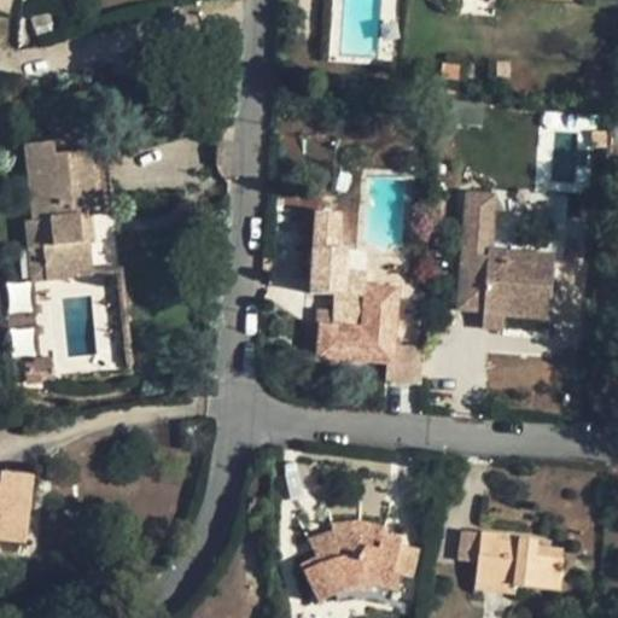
[(88,216),(103,215),(95,150),(54,155),(53,141),(24,145),(33,220),(25,220),(29,249),(42,248),(46,280),(92,275),(88,240),(81,242),(79,217),(88,216)]
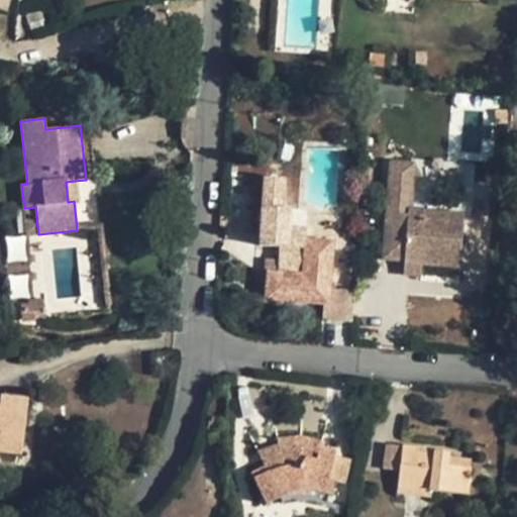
[(391,163),(383,259),(403,260),(402,275),(420,276),(421,264),(459,267),(463,215),(409,211),(413,165),(391,163)]
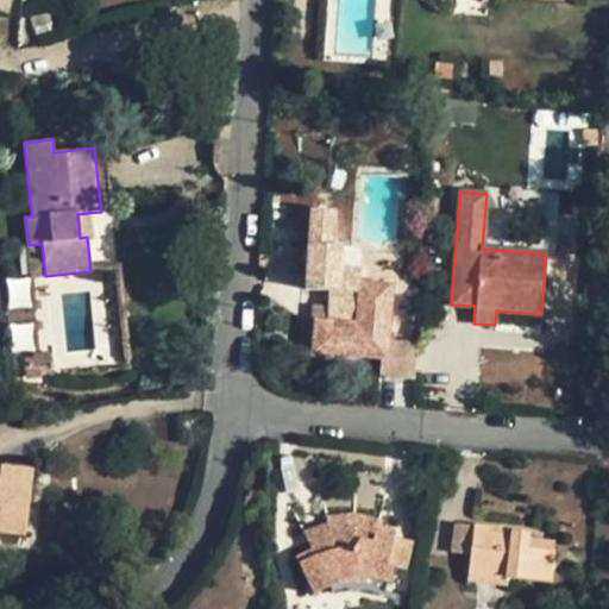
[(321,269),(340,271),(341,246),(321,245),(325,211),(309,209),(306,289),(319,290),(321,269)]
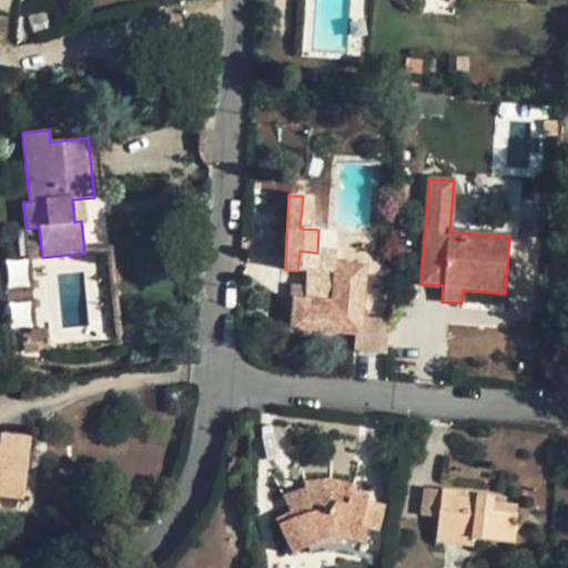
[(72,200),(74,222),(81,221),(83,221),(81,199),(72,200)]
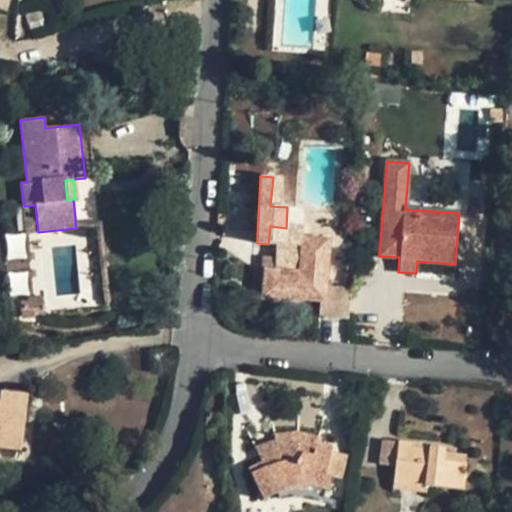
[(38,232),(35,205),(24,206),(26,233),(38,232)]
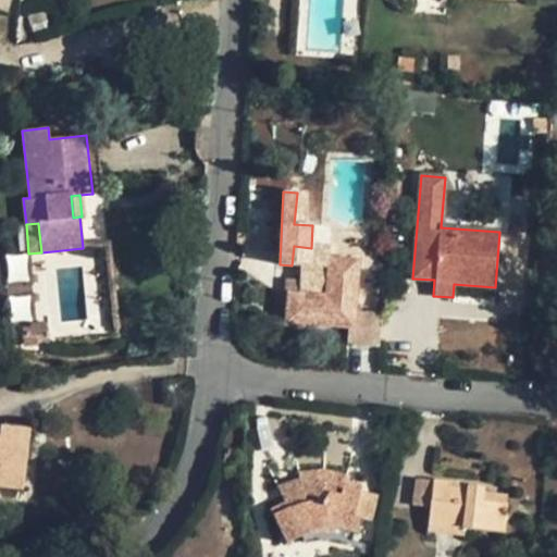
[(311,248),(294,246),(292,265),(300,267),(301,264),(327,267),(329,258),(329,249),(311,248)]
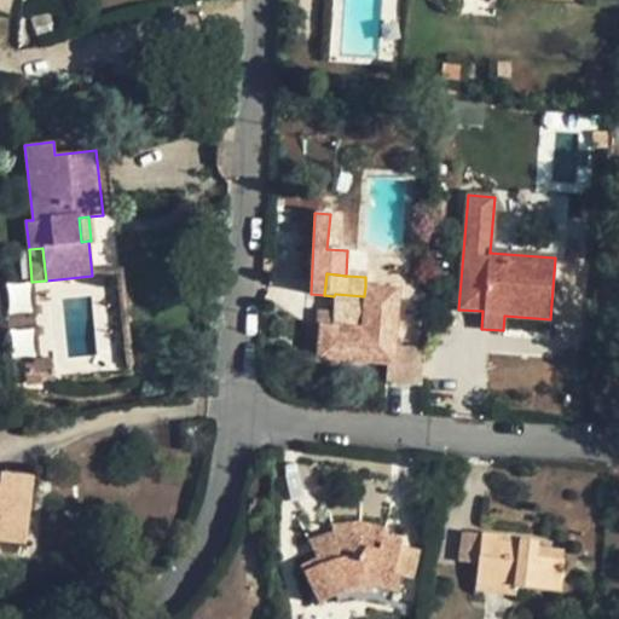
[(9,312),(32,310),(29,282),(7,283),(9,312)]
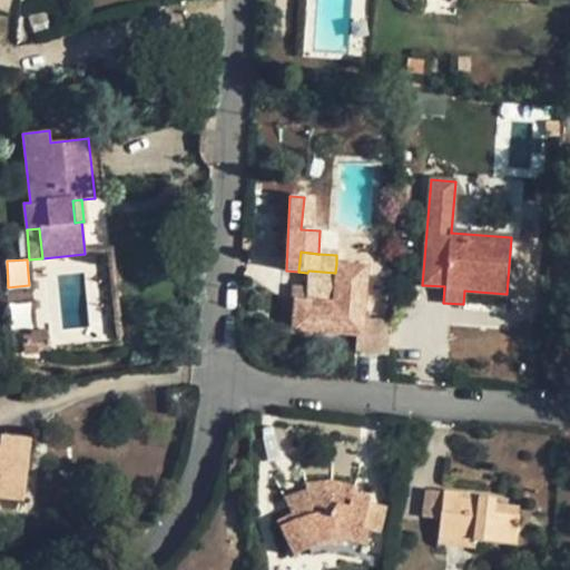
[(356,335),(362,335),(362,352),(361,353),(389,354),(391,321),(364,320),(367,266),(336,264),(335,273),(308,271),(307,273),(306,301),(294,300),(292,331),(356,335)]
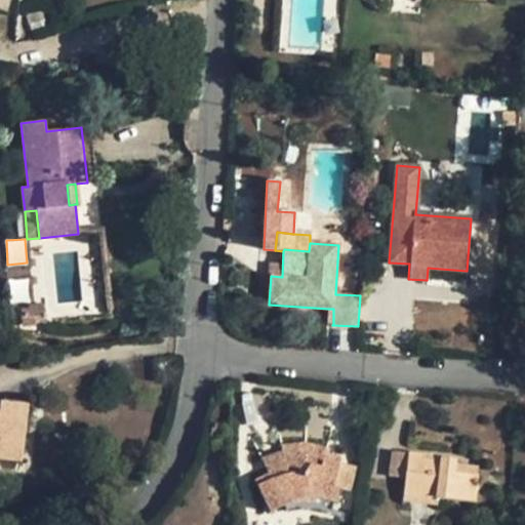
[(7,267),(11,301),(29,300),(26,265),(7,267)]
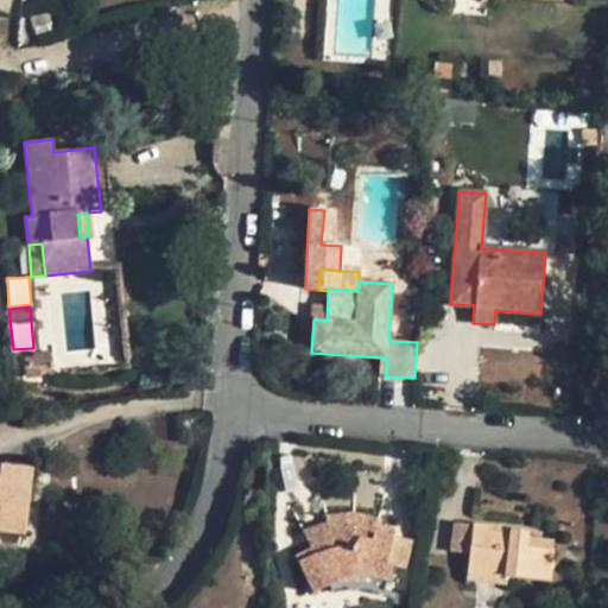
[(55,375),(51,361),(50,352),(35,354),(36,356),(39,378),(55,375)]
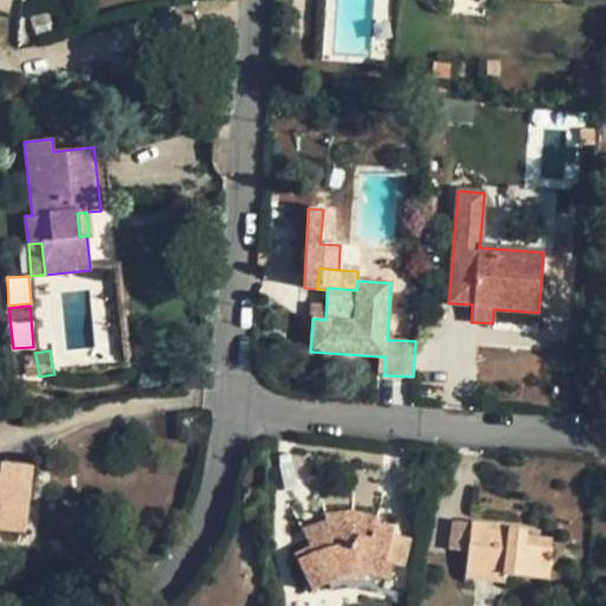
[(36,355),(24,358),(27,378),(39,376),(36,355)]
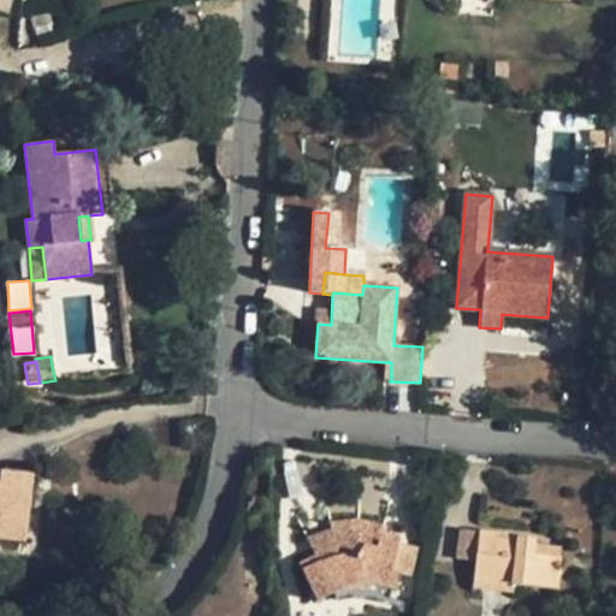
[(0,538),(24,542),(31,477),(0,473),(0,538)]
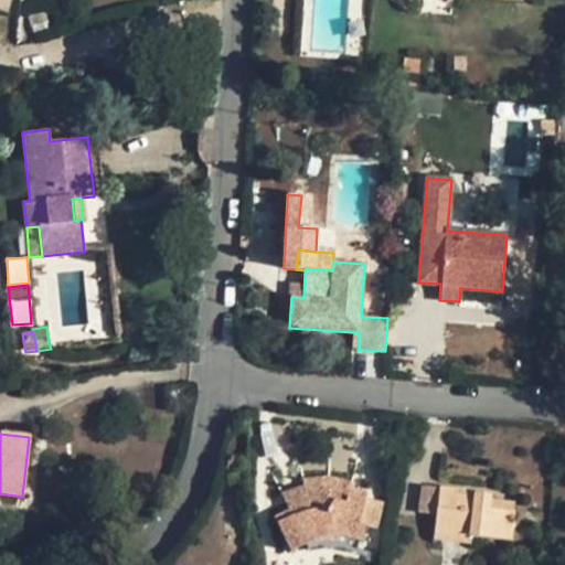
[(337,550),(359,555),(365,525),(360,524),(365,499),(350,496),(352,486),(329,480),(304,482),(304,486),(307,494),(286,501),(289,509),(275,516),(291,552),(307,544),(316,541),(318,540),(327,540),(329,540),(338,541),(337,550)]
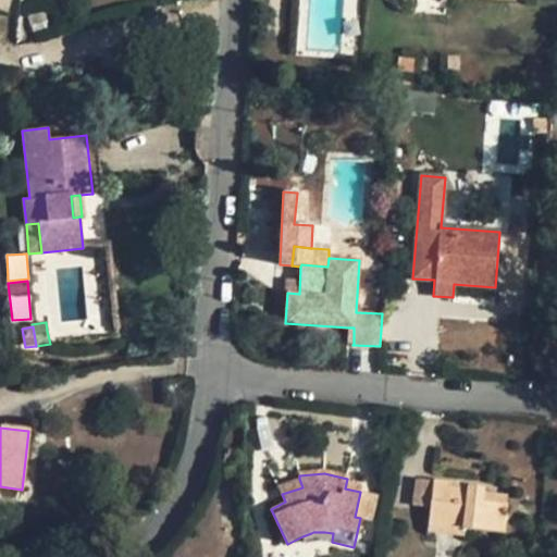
[(299,479),(277,486),(282,494),(302,487),(299,479)]
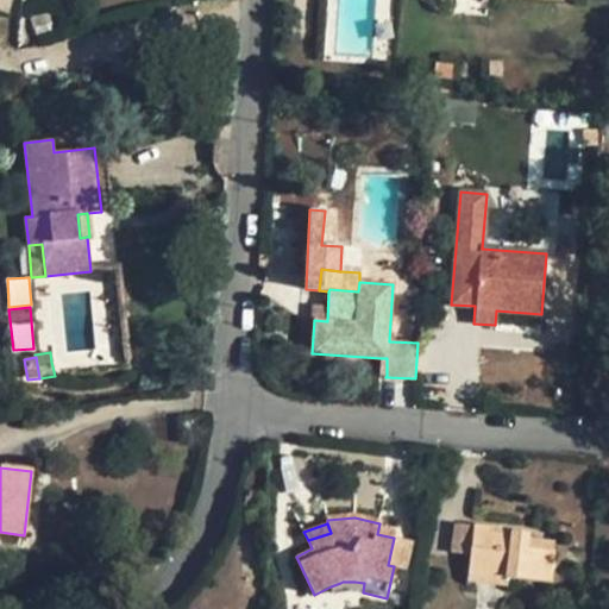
[(473,526),(454,523),(451,553),(470,556),(473,526)]
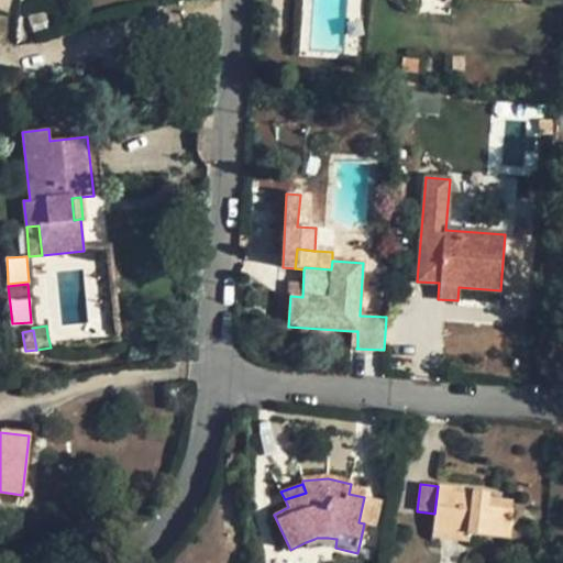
[(490,492),(438,486),(434,514),(432,528),(468,531),(467,534),(509,540),(512,509),(488,506),(489,498),(490,492)]
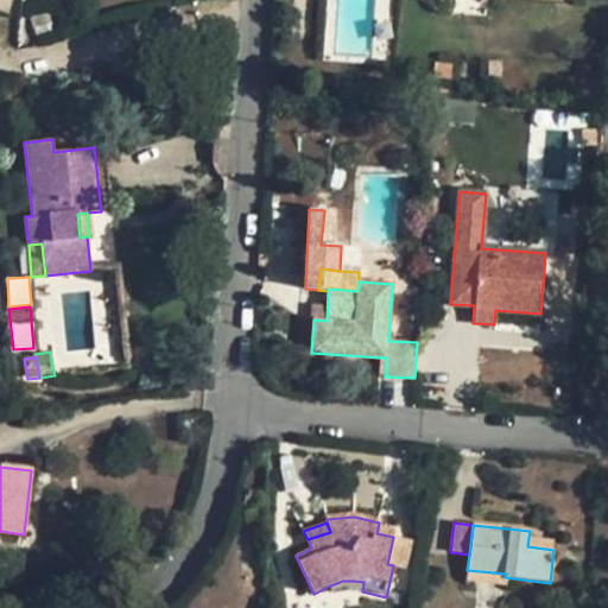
[(406,569),(412,542),(393,537),(387,564),(393,565),(406,569)]
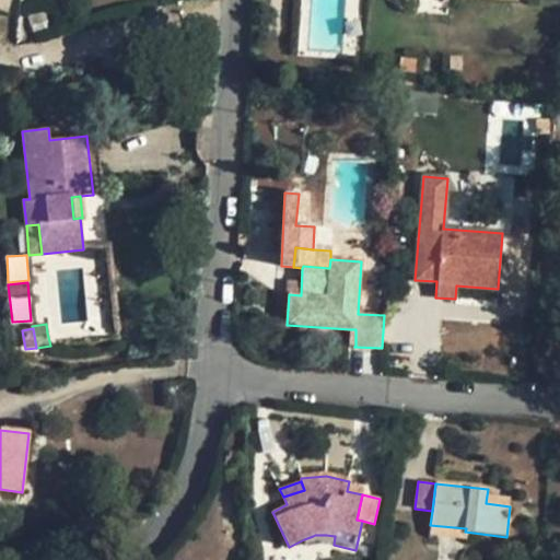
[(511,498),(487,496),(486,503),(510,506),(511,498)]
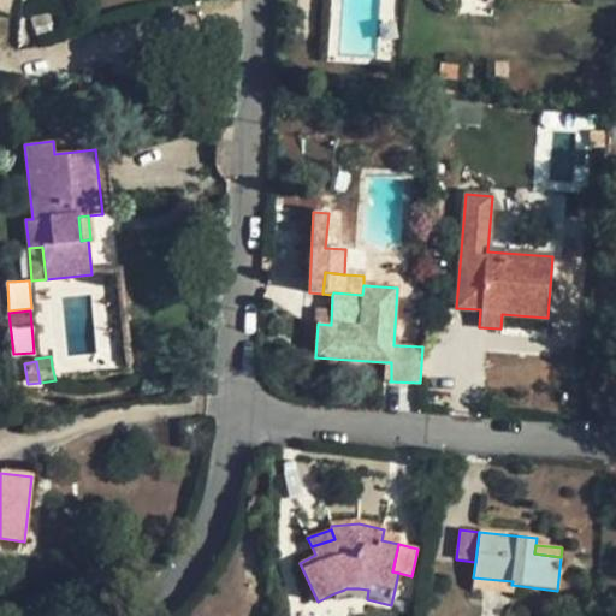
[(513,581),(473,578),(472,588),(511,592),(511,585),(513,581)]
